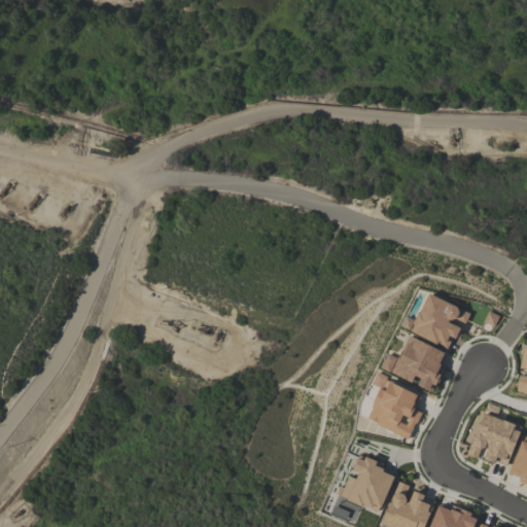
[(399,327),(449,349),(459,324),(463,326),(469,312),(426,293),(415,320),(405,316),(399,327)]
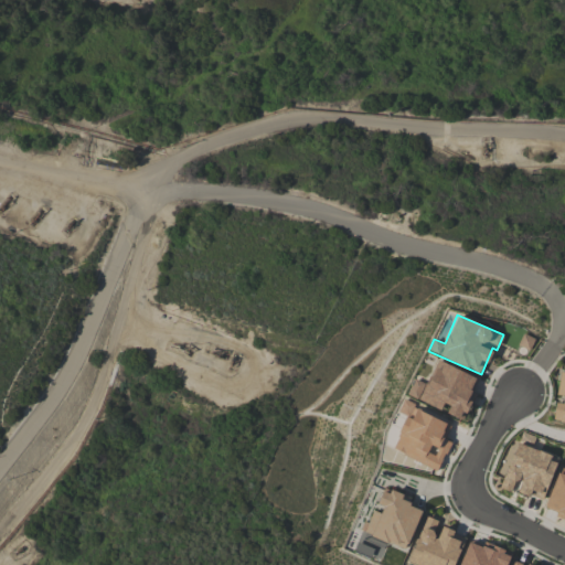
[(407,395),(444,412),(464,420),(476,394),(470,392),(477,377),(437,360),(426,384),(415,380),(407,395)]
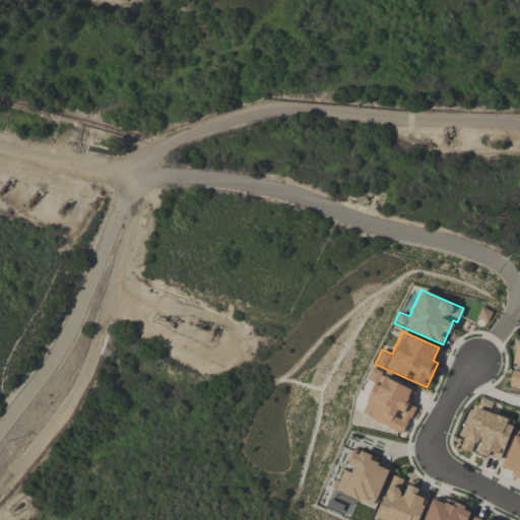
[(519,342),(516,342),(512,367),(509,388),(519,389),(519,342)]
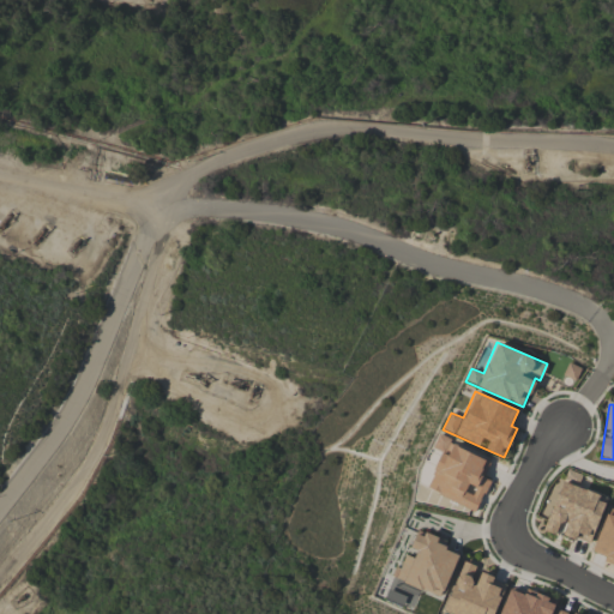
[(476,511),(489,480),(482,477),(491,459),(437,438),(432,449),(441,452),(426,489),(476,511)]
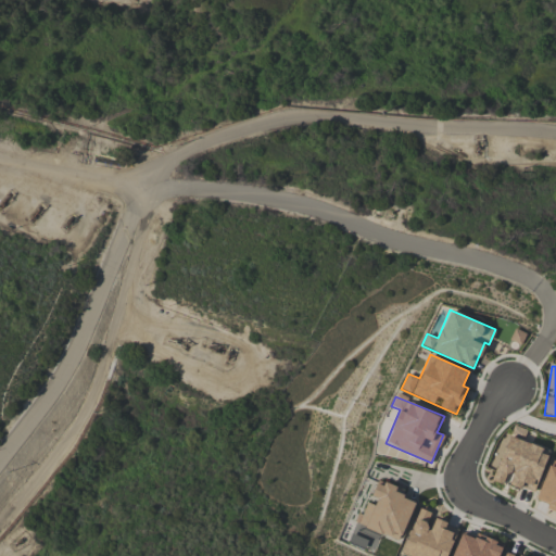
[(534,492),(548,451),(507,437),(492,481),(502,484),(506,472),(513,475),(509,484),(534,492)]
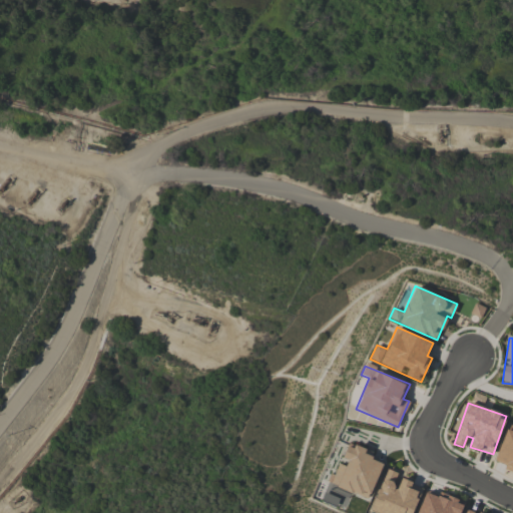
[(512,472),(512,426),(508,425),(495,461),(505,465),(504,470),(512,472)]
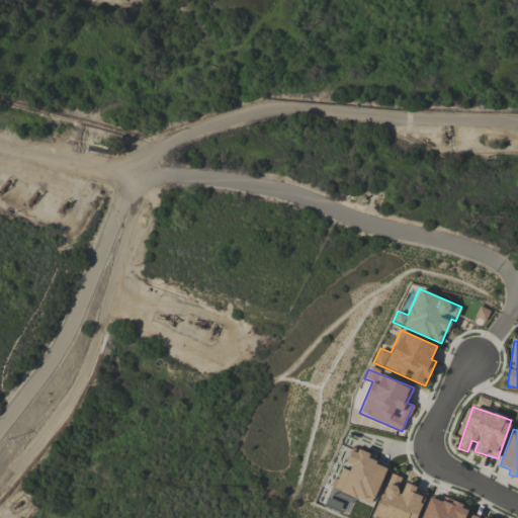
[(385,466),(367,460),(369,454),(350,448),(345,466),(341,464),(333,490),(373,503),(385,466)]
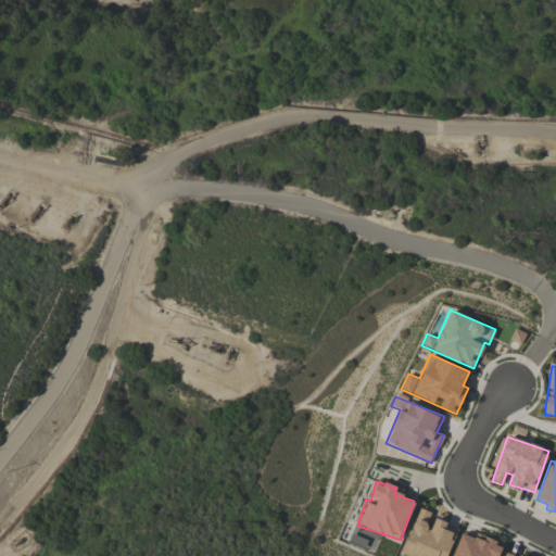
[(407,555),(446,555),(458,528),(432,518),(433,514),(417,507),(400,553),(407,555)]
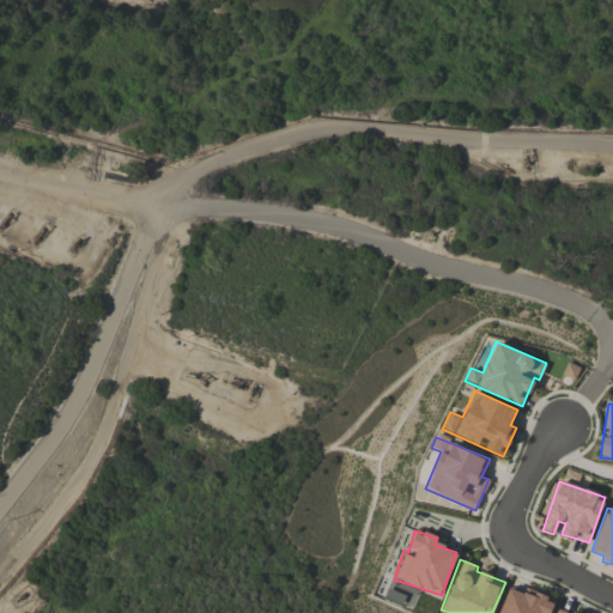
[(550,612),(553,602),(508,586),(498,612),(550,612)]
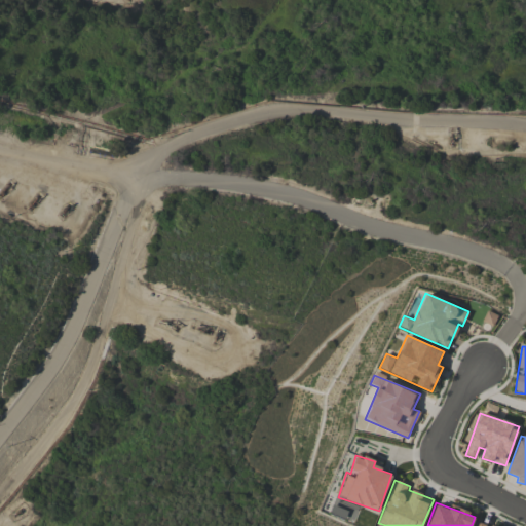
All buildings are outlined.
